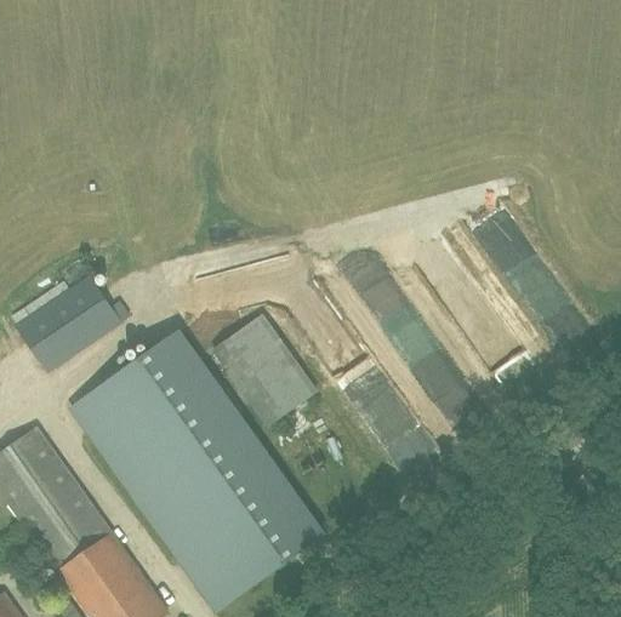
[(467,262),(432,287),(448,308),(482,283),(467,262)]
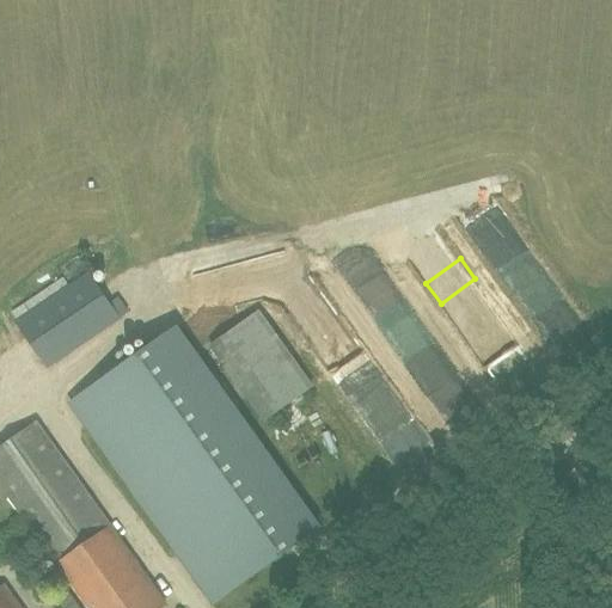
[(120,314),(109,299),(89,269),(69,282),(18,317),(16,318),(47,364),(120,314)]
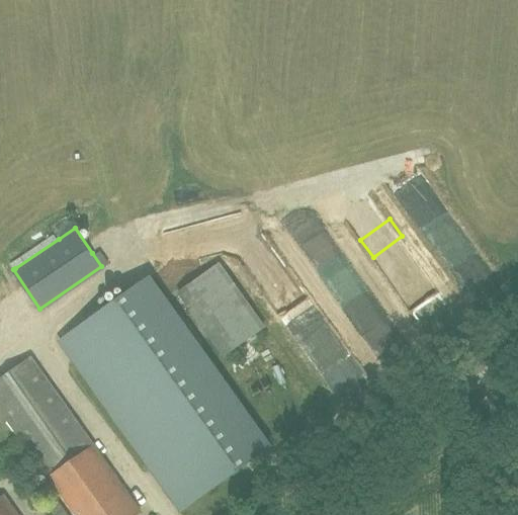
[(404,275),(397,261),(406,257),(400,246),(377,258),(391,282),(404,275)]
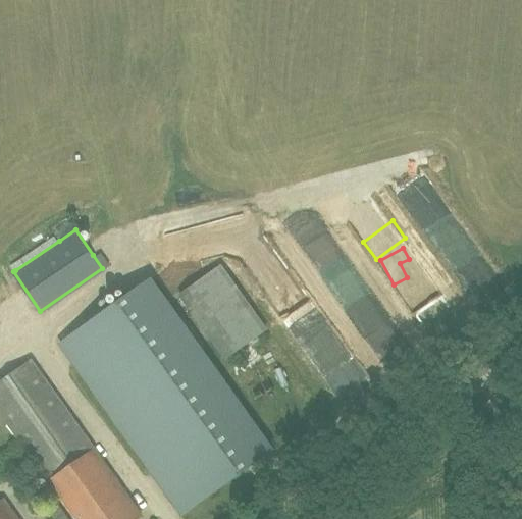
[(270,325),(222,259),(179,290),(226,356),(270,325)]
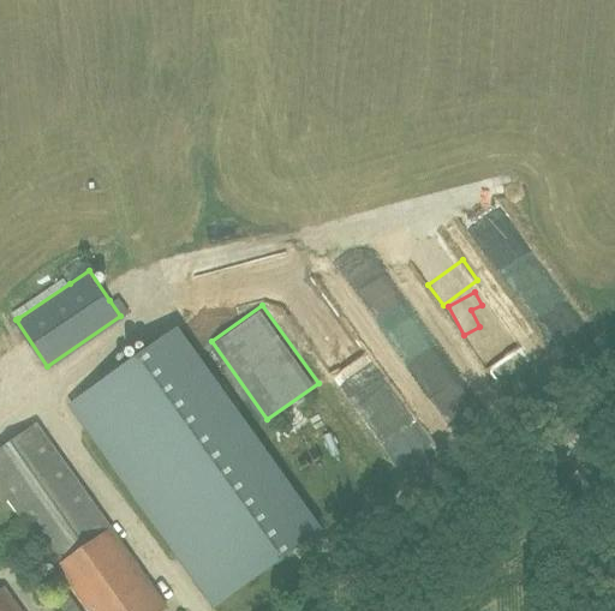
[(490,370),(518,351),(497,319),(470,339),(490,370)]
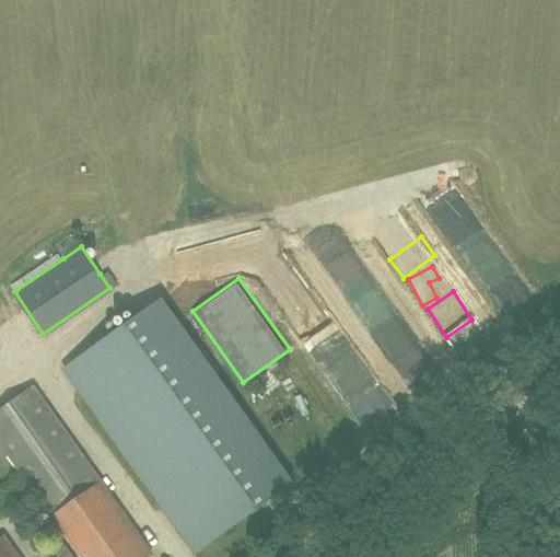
[(176,515),(172,519),(194,549),(292,478),(162,297),(68,363),(176,515)]
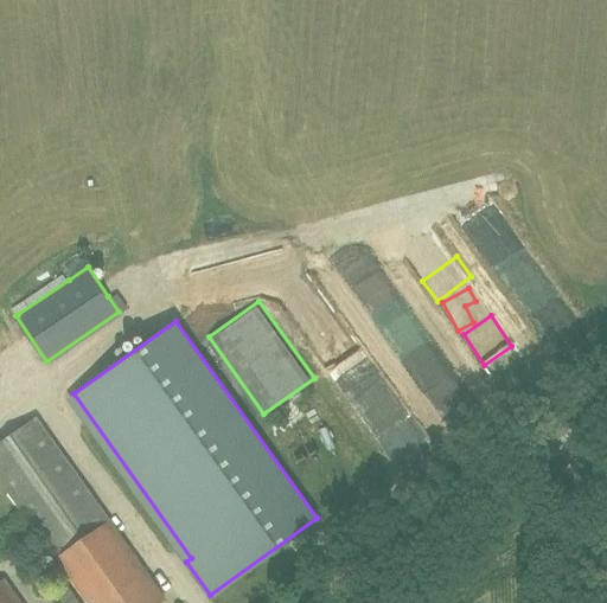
[(378,437),(410,419),(387,378),(355,397),(378,437)]
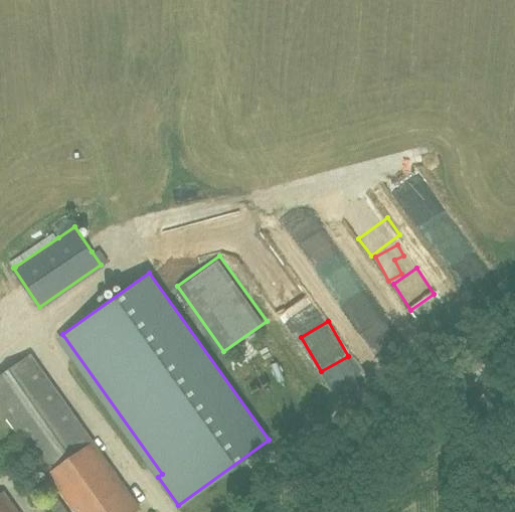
[(252,369),(276,357),(268,341),(244,353),(252,369)]
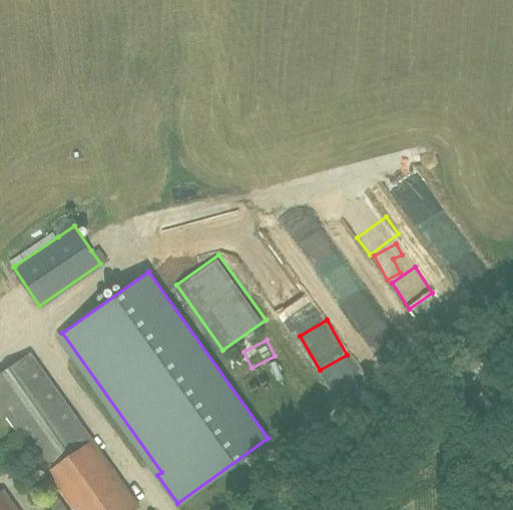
[(130,509),(138,505),(120,479),(29,352),(0,373),(0,404),(75,509),(130,509)]
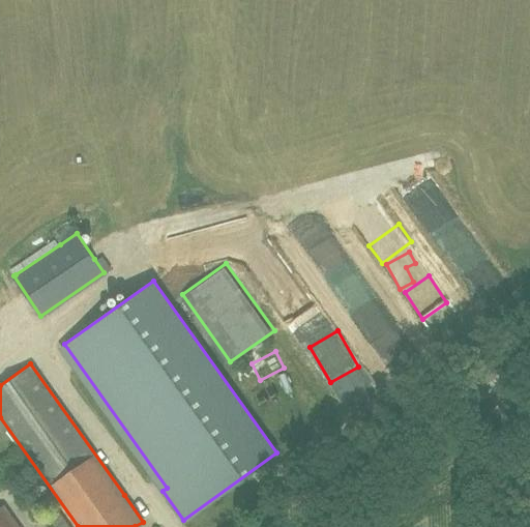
[(0,526),(17,526),(3,506),(0,507),(0,526)]
